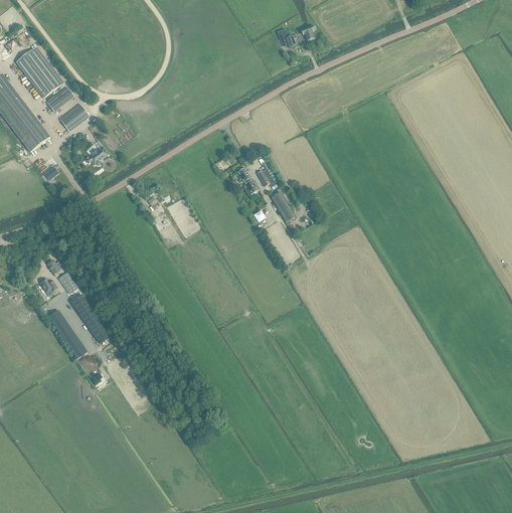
[(309,31),(312,29),(311,29),(313,28),(313,25),(311,26),(310,25),(309,26),(309,25),(299,29),(301,34),(302,33),(305,40),(312,37),(309,31)]
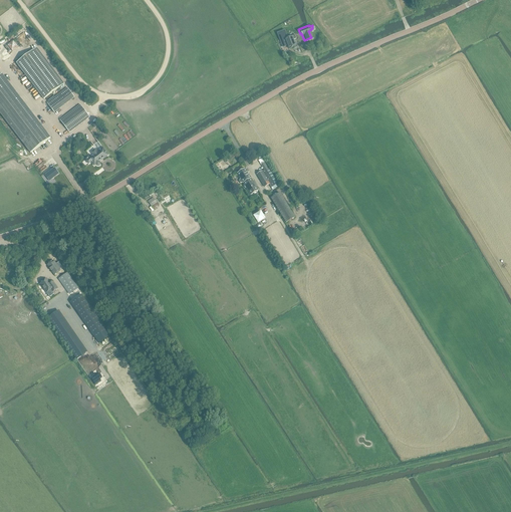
[(291,38),(293,37),(292,33),(289,34),(289,35),(285,36),(282,28),(275,31),(280,45),(285,43),(286,46),(293,44),(291,38)]
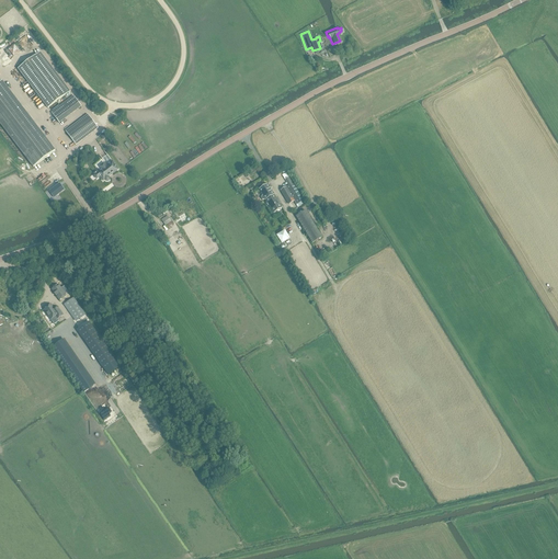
[(10,54),(16,49),(11,43),(4,48),(10,54)]
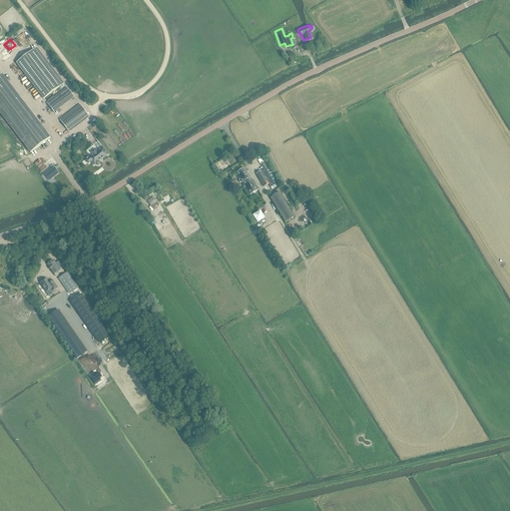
[(34,46),(13,61),(41,97),(61,82),(34,46)]
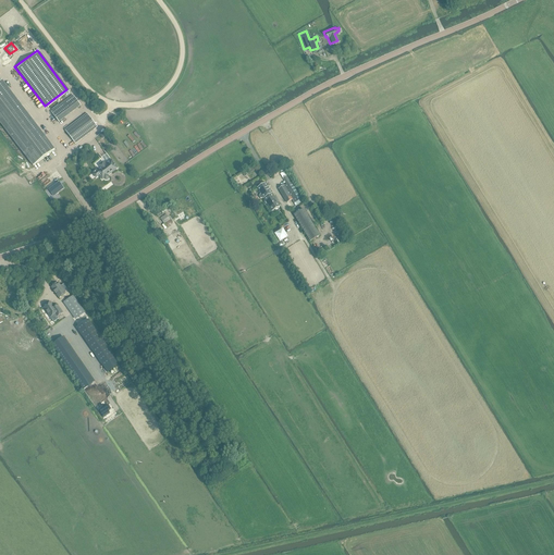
[(0,125),(15,146),(29,164),(52,148),(51,146),(0,79),(0,125)]
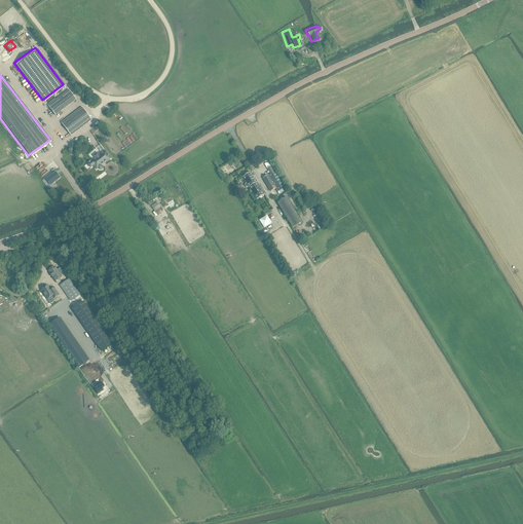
[(66,88),(45,104),(52,114),(73,99),(66,88)]
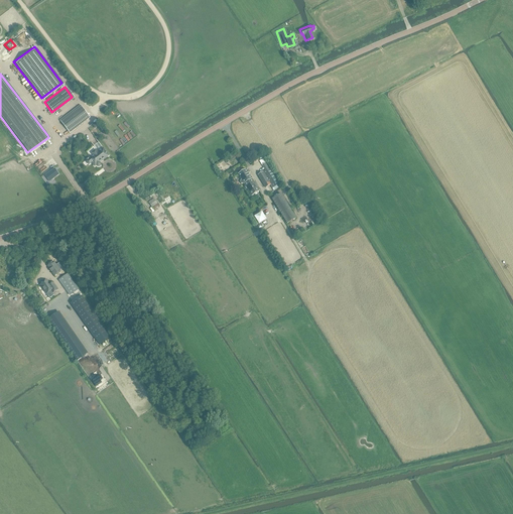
[(78,104),(57,119),(67,131),(87,116),(78,104)]
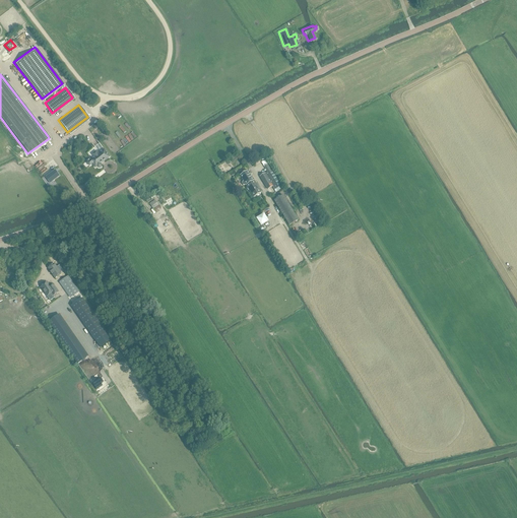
[(87,155),(82,158),(83,159),(85,163),(86,164),(88,162),(91,166),(93,164),(94,165),(94,166),(95,166),(97,166),(98,165),(98,164),(98,163),(95,160),(99,158),(100,159),(106,154),(101,147),(101,148),(97,151),(95,151),(94,152),(92,149),(88,151),(91,155),(88,156),(87,155)]
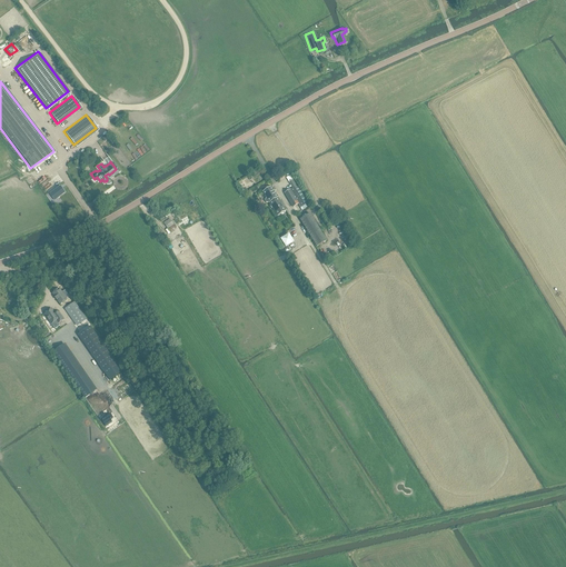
[(290,186),(281,191),(290,206),(295,202),(297,206),(304,202),(305,201),(290,178),(287,179),(286,180),(290,186)]
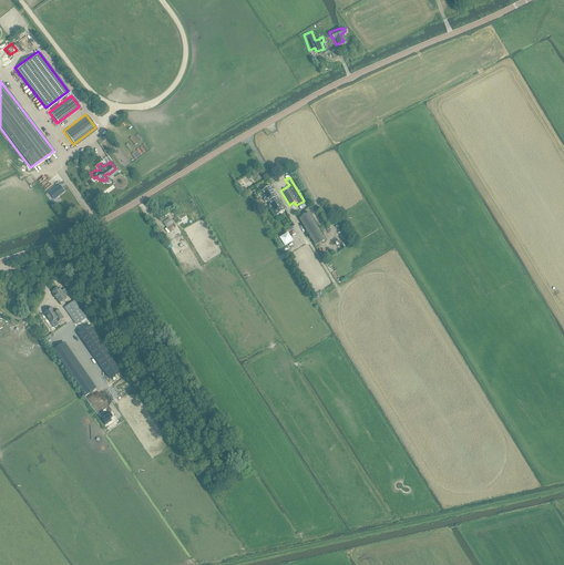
[(57,184),(47,192),(51,197),(62,189),(57,184)]
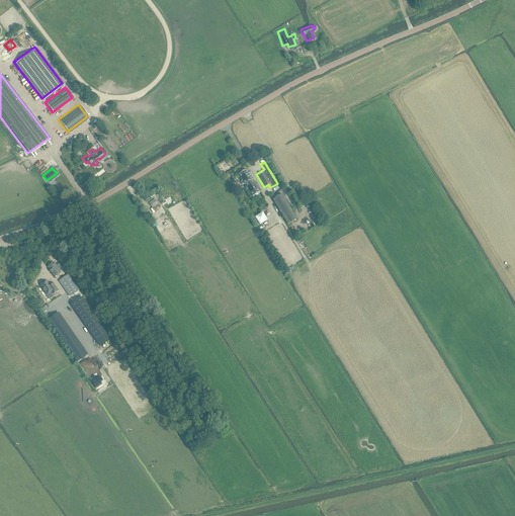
[(244,168),(236,173),(239,178),(238,181),(239,182),(242,182),(242,183),(243,184),(251,180),(250,178),(244,168)]
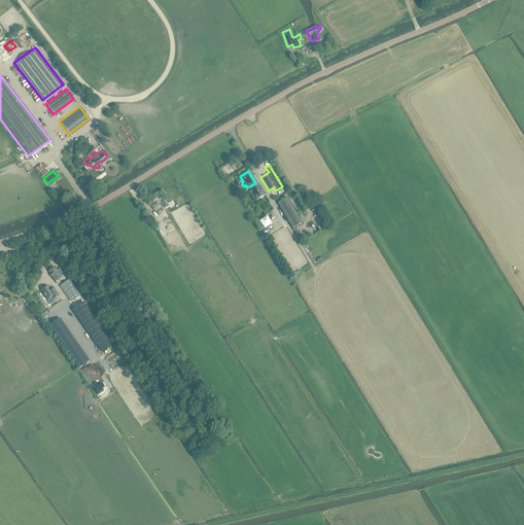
[(255,183),(247,187),(254,199),(263,194),(255,183)]
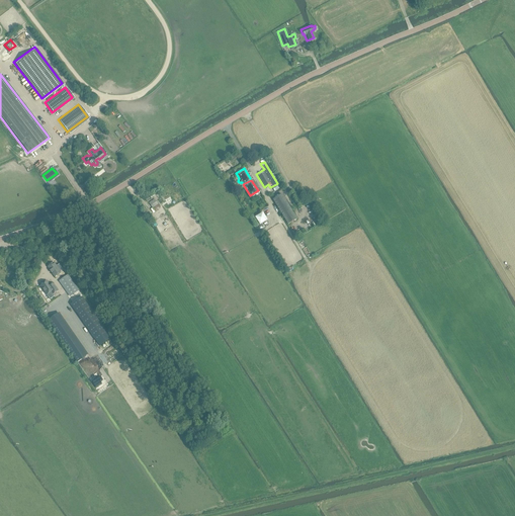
[(294,218),(279,192),(270,198),(285,223),(294,218)]
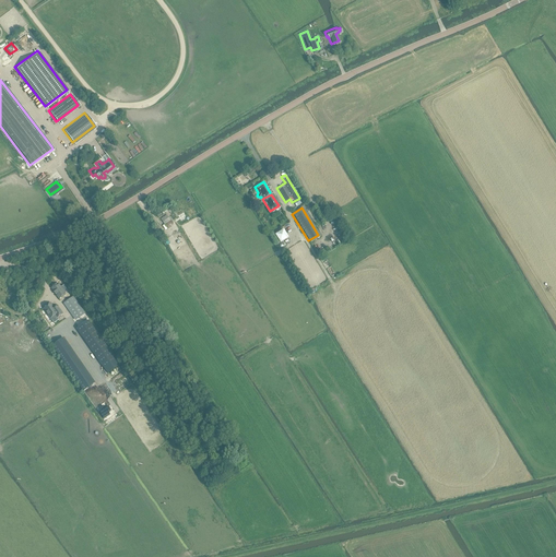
[(170,223),(167,220),(164,213),(158,217),(165,226),(170,223)]
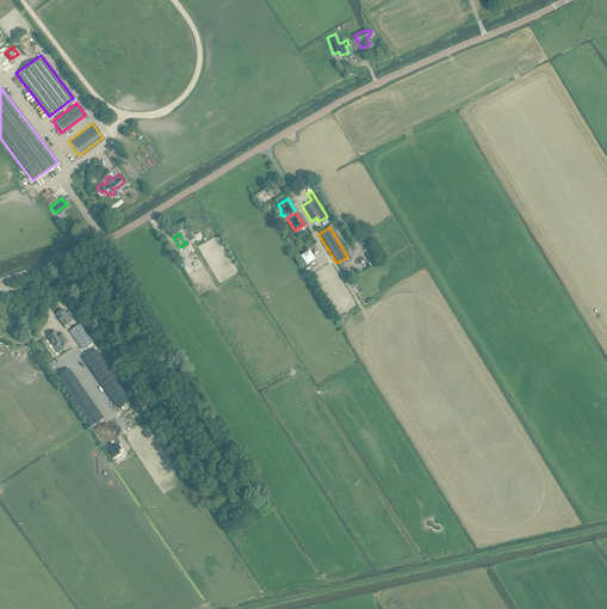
[(61,308),(54,313),(62,325),(68,320),(68,319),(72,317),(67,309),(63,312),(61,308)]
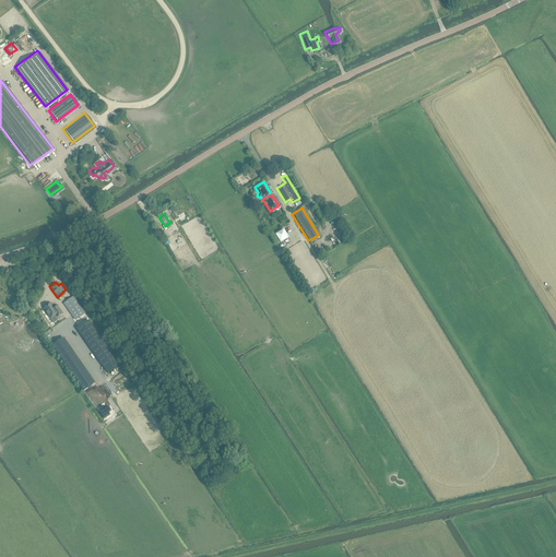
[(51,313),(54,317),(60,312),(54,304),(50,306),(47,301),(39,307),(47,317),(51,313)]
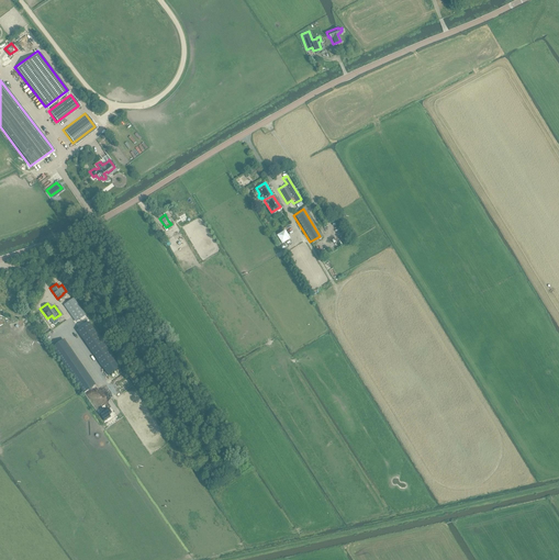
[(76,304),(66,311),(70,317),(80,310),(76,304)]
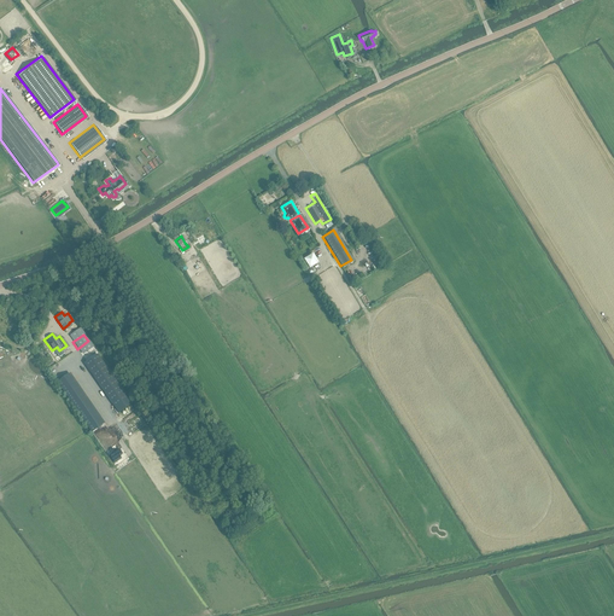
[(111,361),(118,356),(112,348),(105,353),(111,361)]
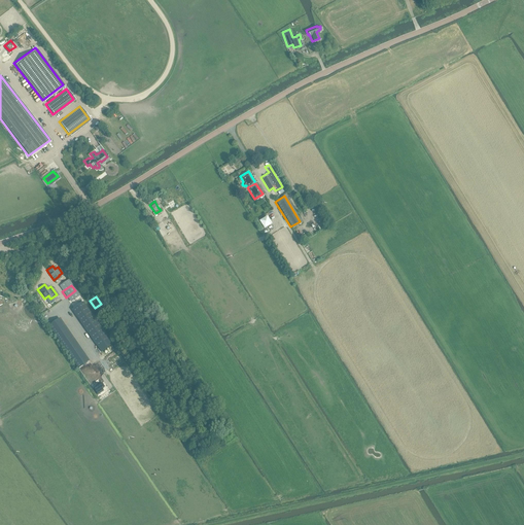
[(80,301),(70,308),(99,351),(110,343),(80,301)]
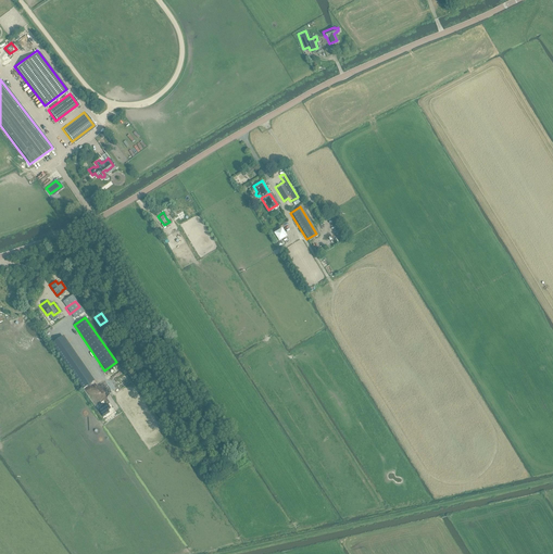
[(148,330),(152,327),(147,318),(142,322),(148,330)]
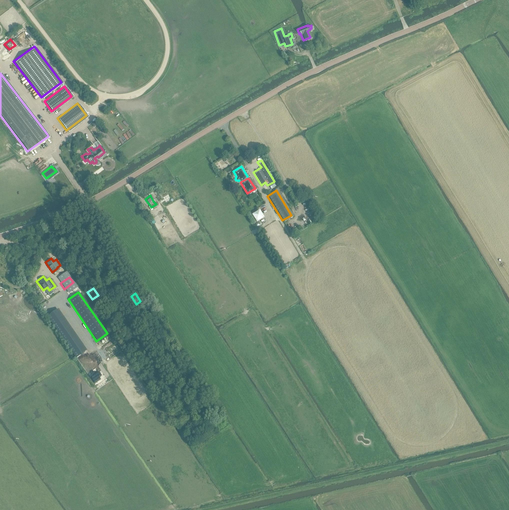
[(53,309),(45,315),(73,356),(82,351),(53,309)]
